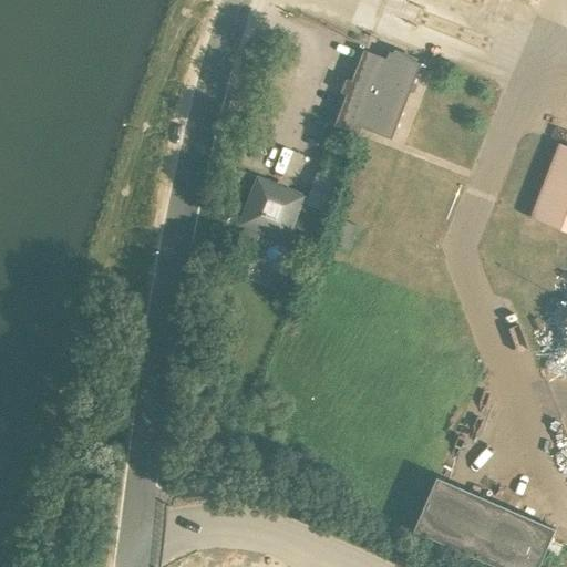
[(388,59),(364,50),(351,83),(347,82),(343,91),(348,93),(336,126),(359,135),(361,129),(391,141),(410,92),(414,93),(418,85),(413,83),(420,63),(390,52),(388,59)]
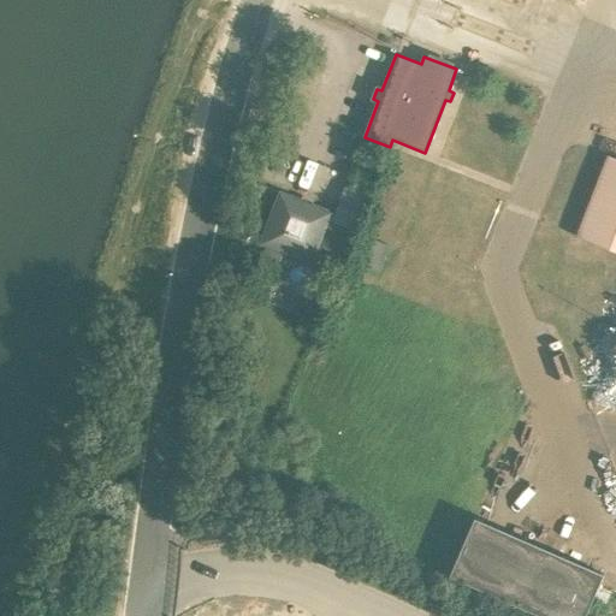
[(578,238),(615,253),(615,159),(608,157),(578,238)]
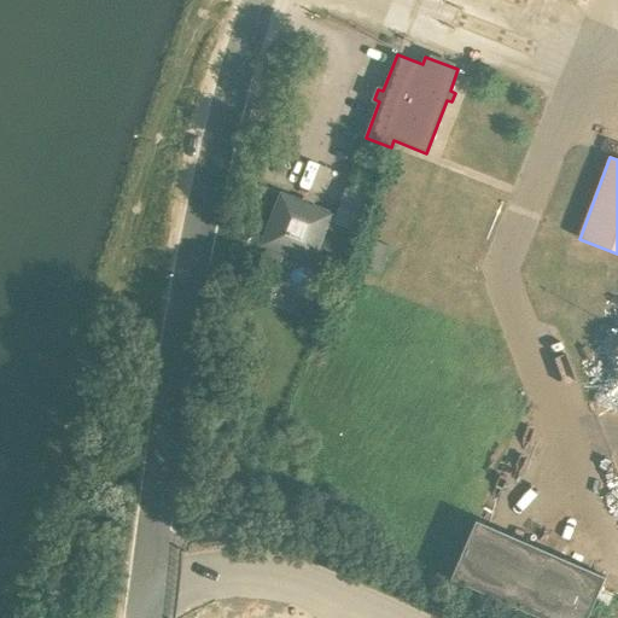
[(347,188),(332,226),(351,233),(354,234),(368,197),(347,188)]
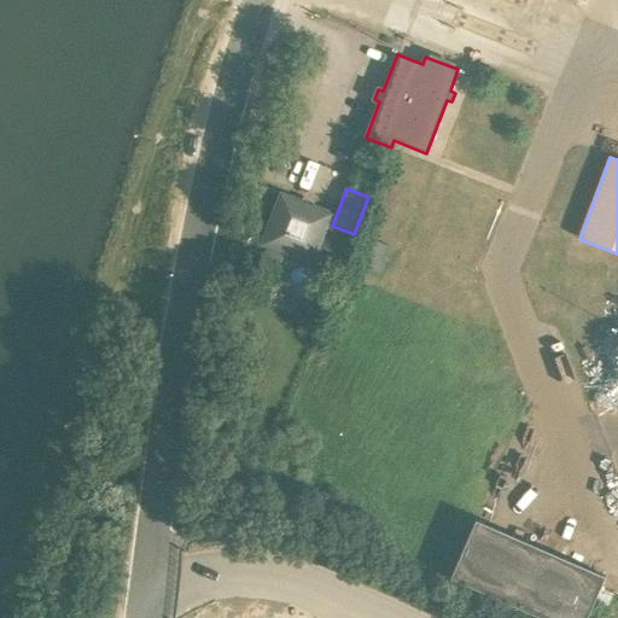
[(262,245),(285,255),(314,266),(334,214),(283,193),(262,245)]
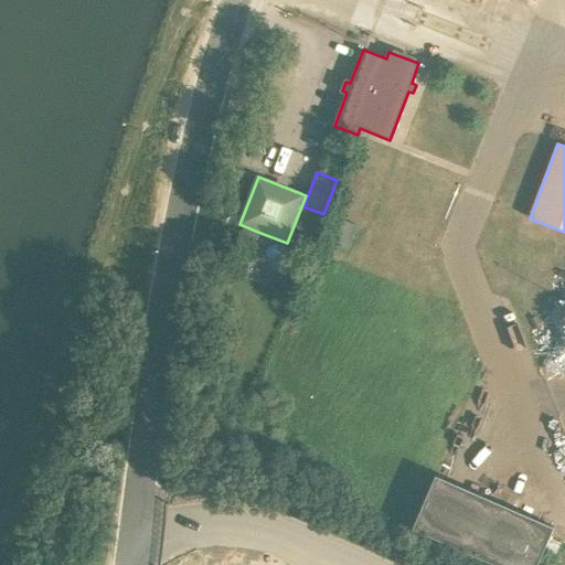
[(492,564),(537,564),(554,529),(435,477),(412,530),(492,564)]
